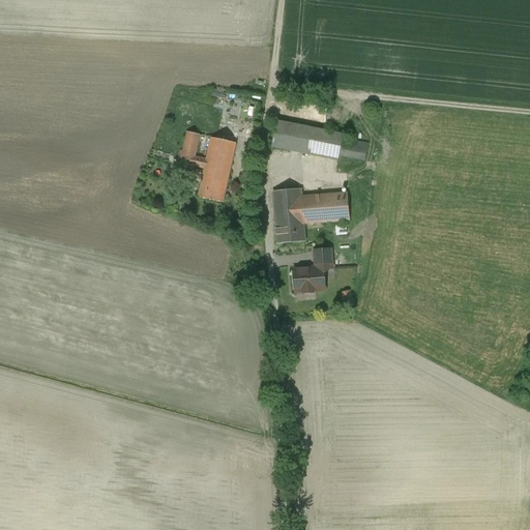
[(263,106),(234,98),(230,117),(260,123),(263,106)]
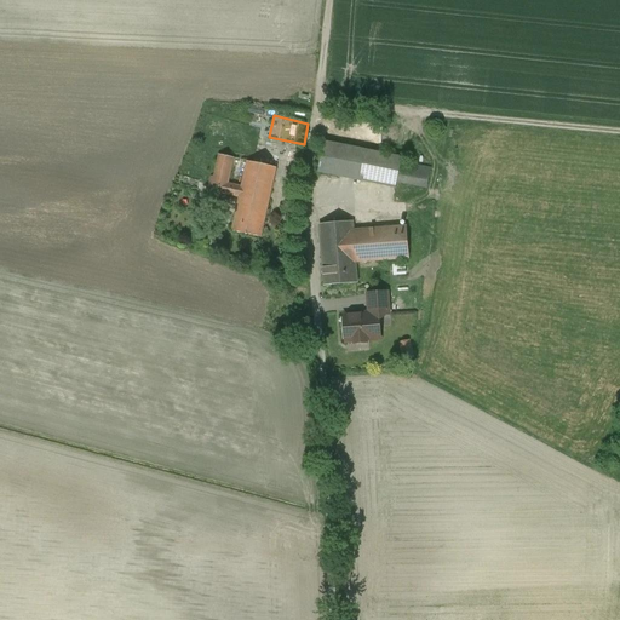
[(402,158),(325,142),(319,172),(396,188),(402,158)]
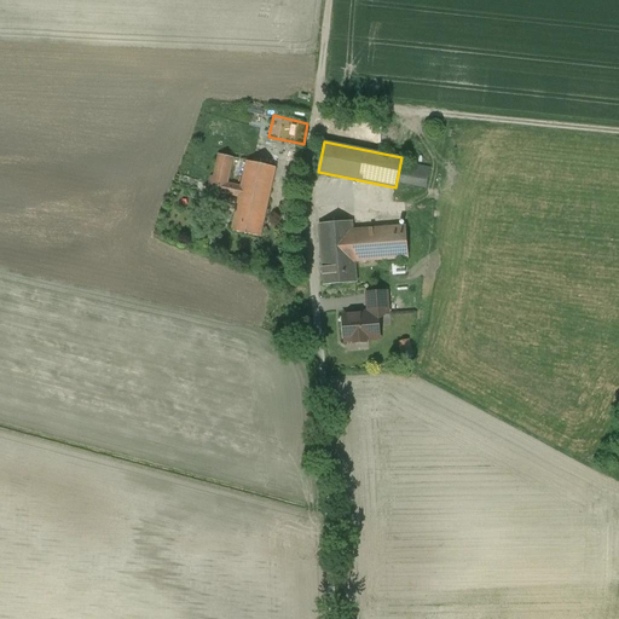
[(220,155),(215,177),(212,175),(208,191),(225,195),(225,194),(227,184),(232,157),(220,155)]
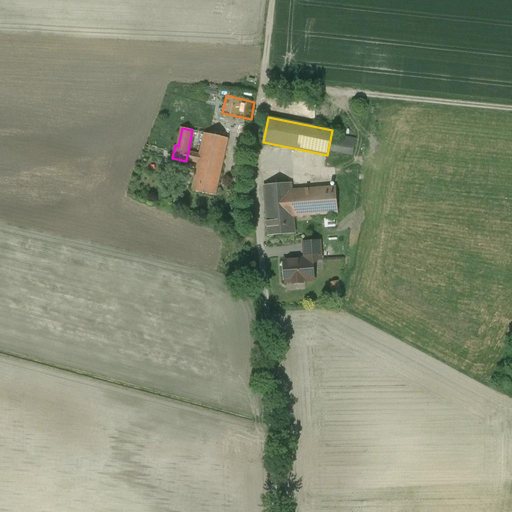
[(228,139),(205,134),(200,155),(198,162),(192,191),(215,196),(228,139)]
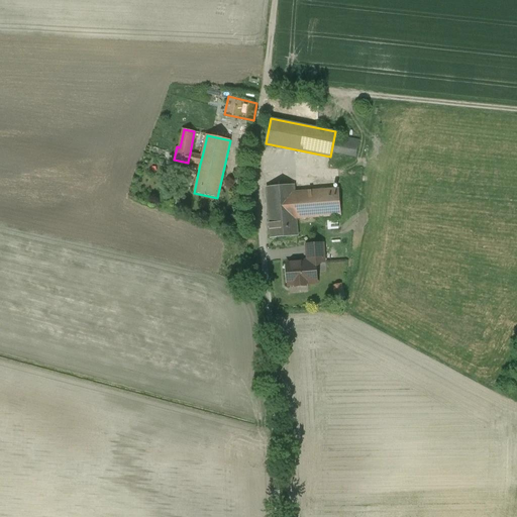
[(359,140),(335,135),(332,151),(356,157),(359,140)]
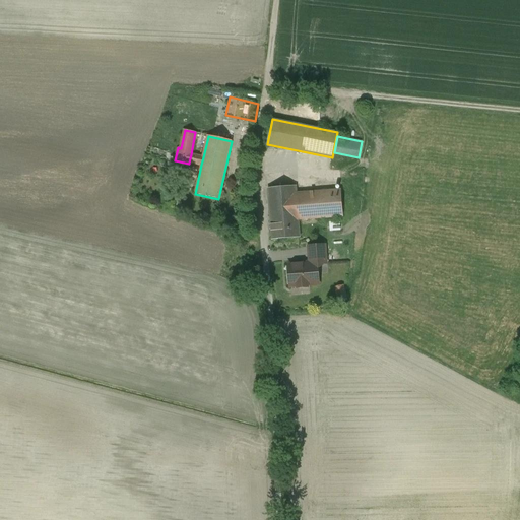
[(256,138),(247,137),(243,159),(251,161),(256,138)]
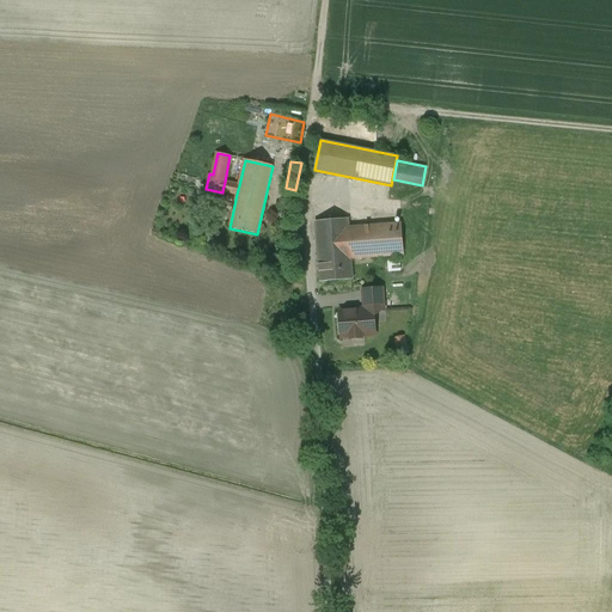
[(239,185),(225,182),(222,191),(237,194),(239,185)]
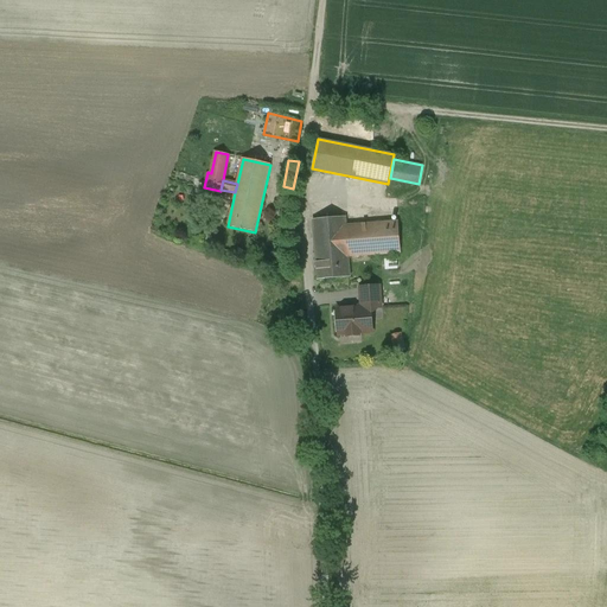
[(345,217),(313,221),(318,280),(350,276),(349,256),(346,227),(345,217)]
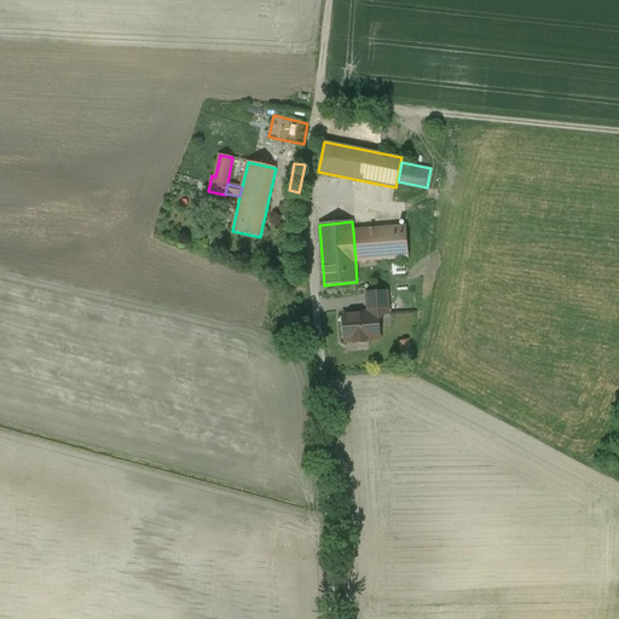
[(406,226),(353,231),(356,261),(409,258),(406,226)]
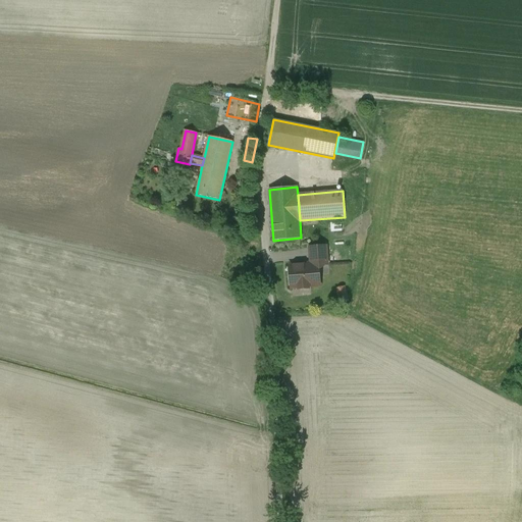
[(326,246),(310,248),(311,263),(319,263),(319,265),(327,264),(326,246)]
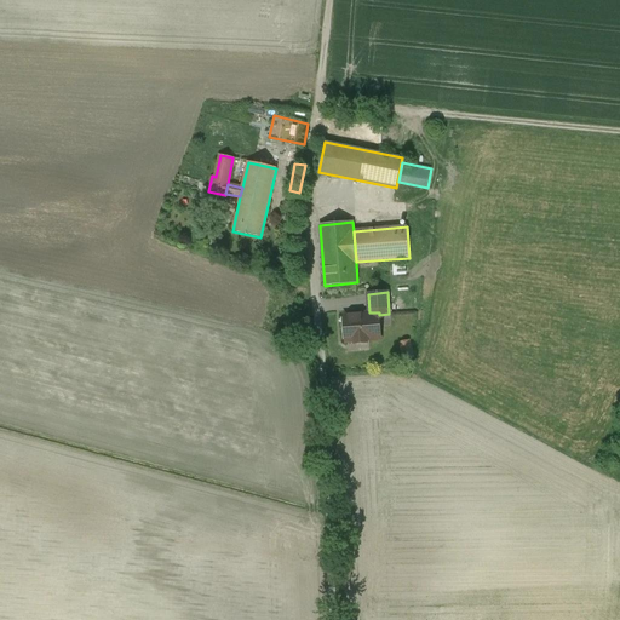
[(361,315),(344,316),(346,342),(355,340),(355,344),(367,343),(367,340),(380,339),(379,315),(379,313),(369,313),(361,314),(361,315)]
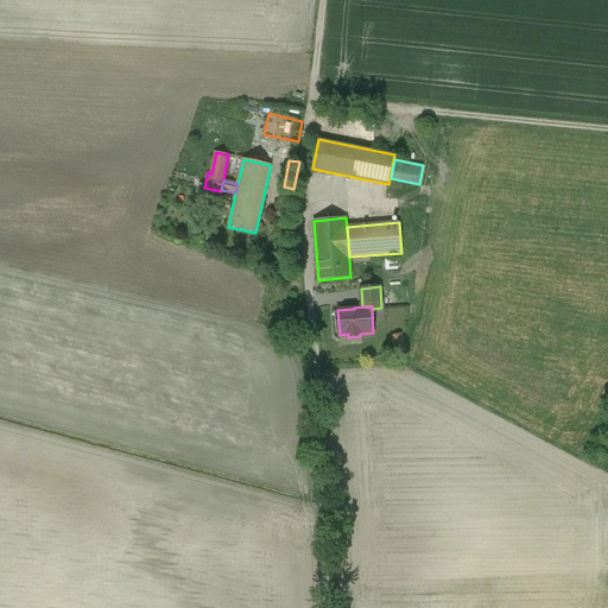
[(403,333),(393,335),(397,352),(407,348),(403,333)]
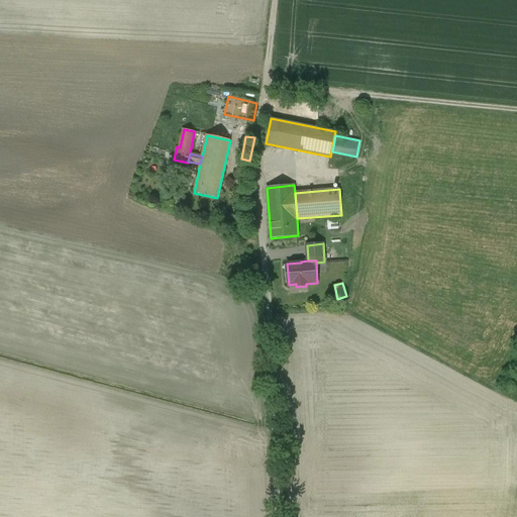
All buildings are outlined.
